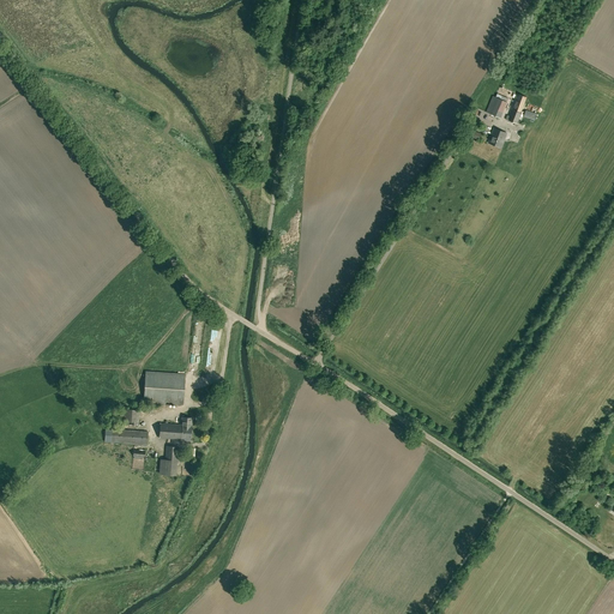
[(511,94),(511,92),(511,91),(511,90),(511,89),(510,89),(510,88),(509,88),(507,86),(506,86),(505,86),(504,86),(503,88),(501,89),(500,90),(500,91),(500,92),(500,94),(501,95),(501,96),(503,96),(503,97),(504,97),(505,98),(506,98),(507,98),(507,97),(509,97),(510,97),(510,96),(511,95),(511,94)]
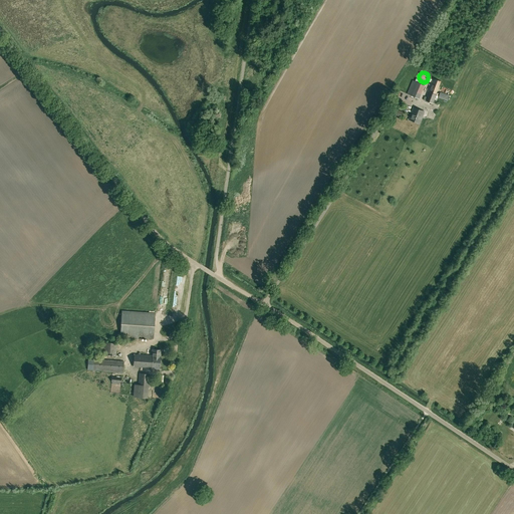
[(433,103),(441,81),(434,79),(427,97),(425,96),(424,100),(433,103)]
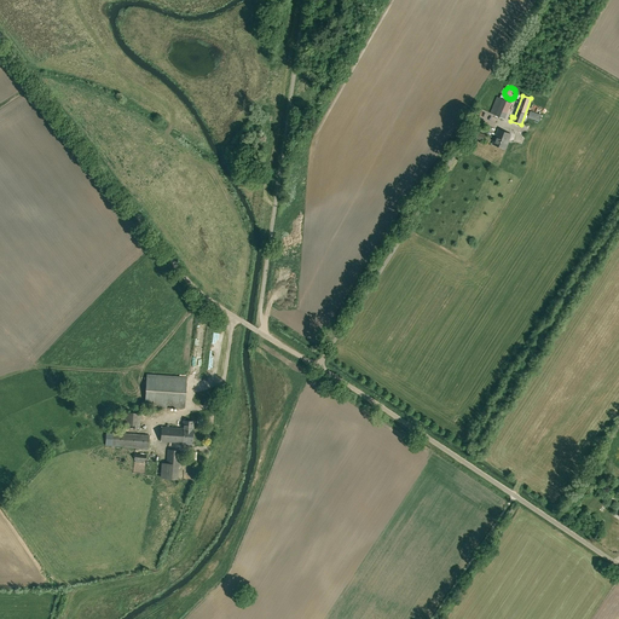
[(493,115),(501,98),(497,97),(490,113),(493,115)]
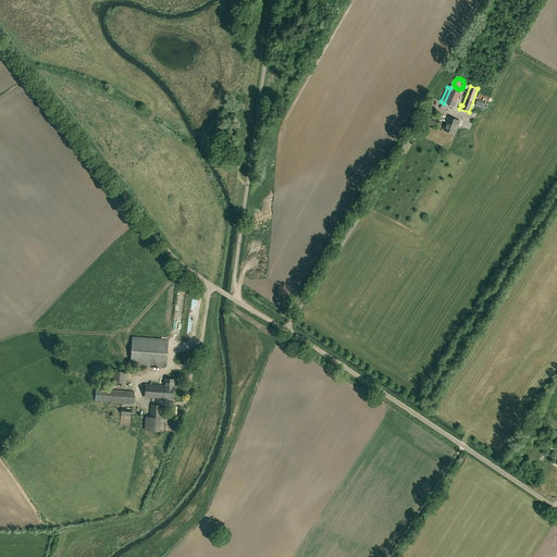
[(457,90),(450,88),(444,103),(450,106),(457,90)]
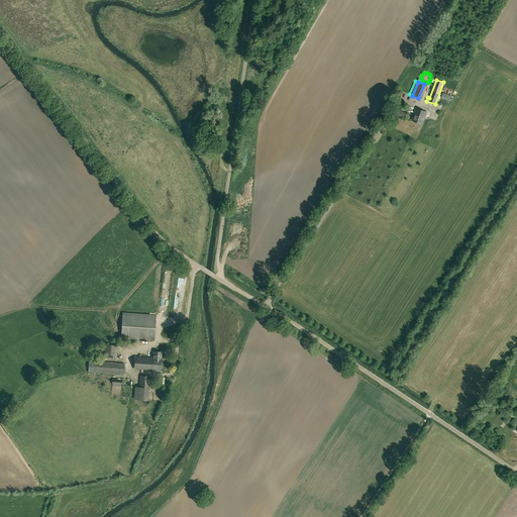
[(450,102),(452,96),(442,93),(441,98),(450,102)]
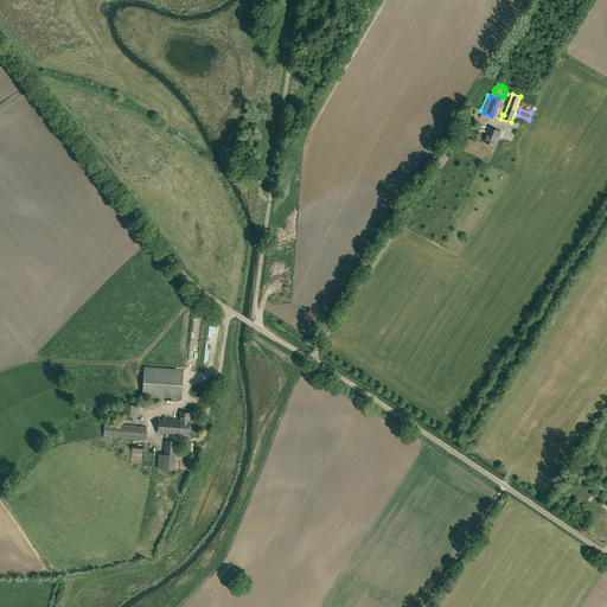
[(496,146),(500,132),(489,127),(483,141),(496,146)]
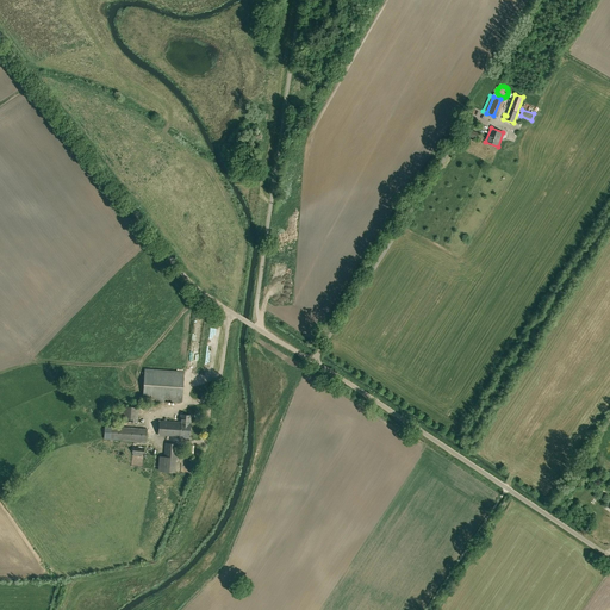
[(456,136),(452,134),(447,143),(450,145),(456,136)]
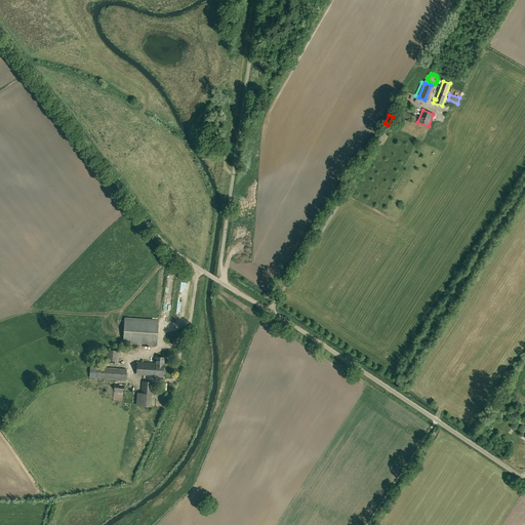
[(157,347),(159,320),(124,318),(122,344),(157,347)]
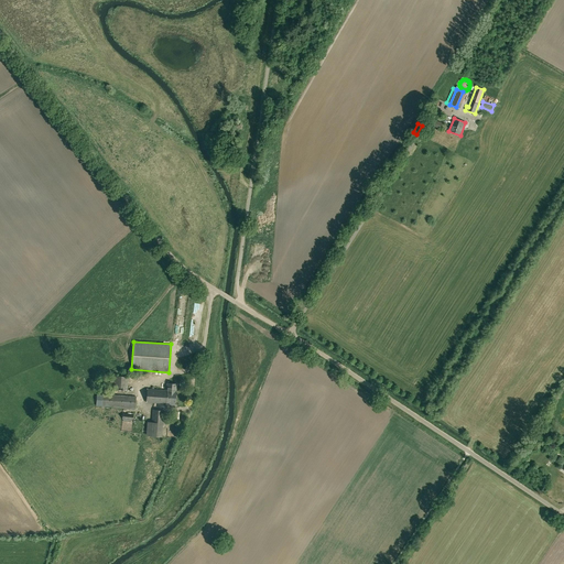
[(128,377),(112,376),(110,376),(109,389),(127,391),(128,377)]
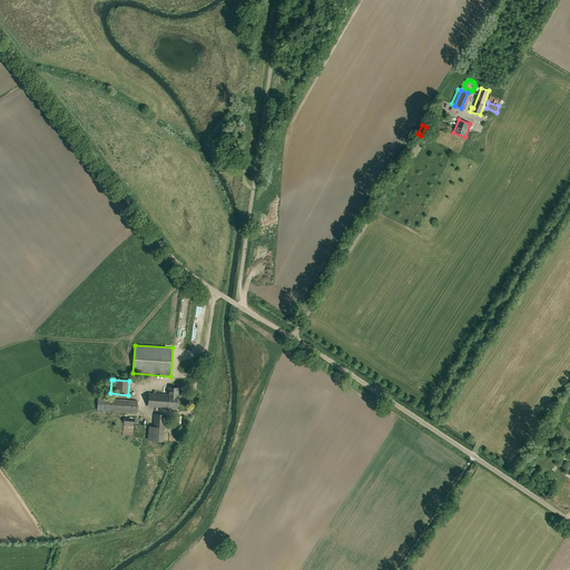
[(178,394),(178,387),(169,387),(168,394),(149,393),(148,400),(177,402),(177,394),(178,394)]
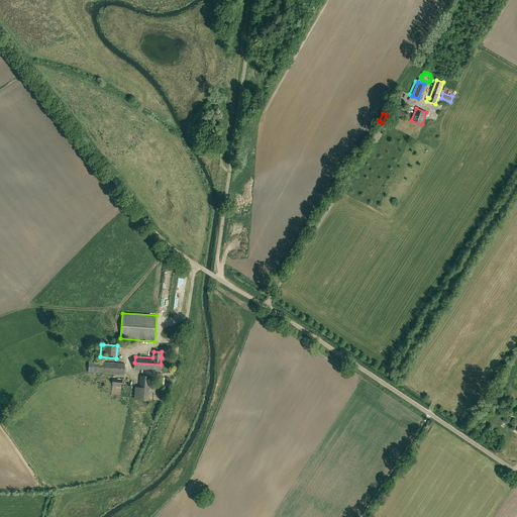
[(88,372),(116,374),(124,375),(125,364),(89,360),(88,372)]
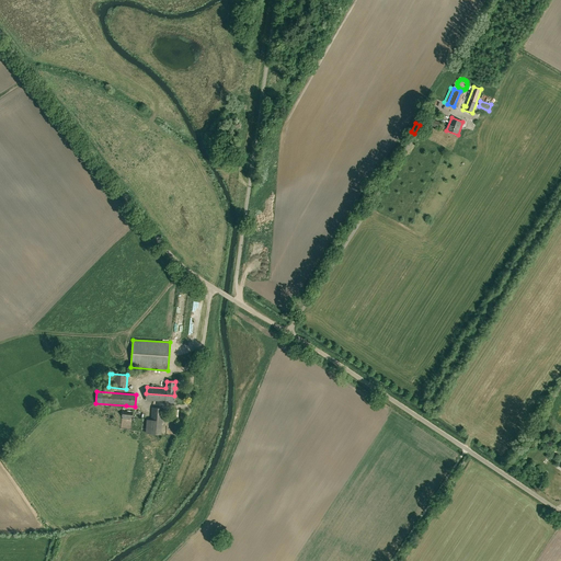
[(173,403),(174,396),(146,393),(146,400),(165,401),(165,402),(173,403)]
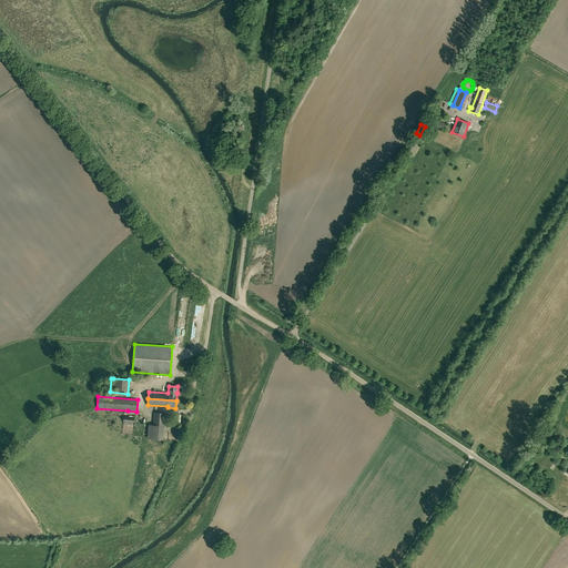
[(163,440),(165,413),(153,413),(152,425),(149,425),(148,439),(163,440)]
